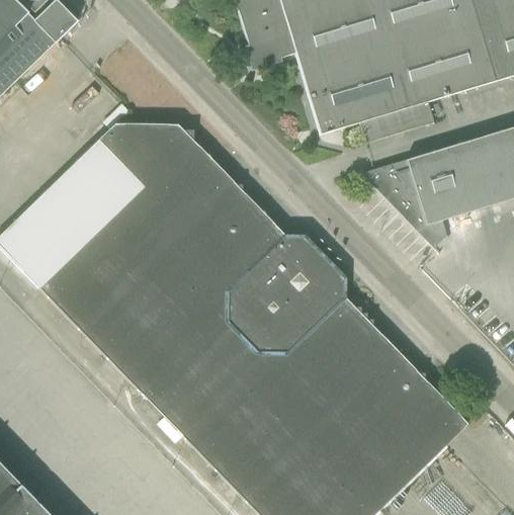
[(0,0),(0,97),(79,20),(59,0),(55,0),(49,7),(46,3),(49,0),(24,0),(27,3),(23,6),(17,0),(0,0)]
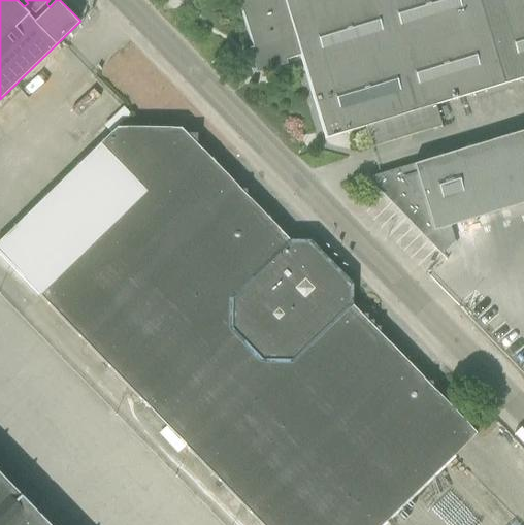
[(241,0),(255,44),(252,46),(259,71),(291,62),(293,59),(303,54),(328,137),(367,125),(373,146),(444,125),(437,104),(523,76),(523,0),(241,0)]
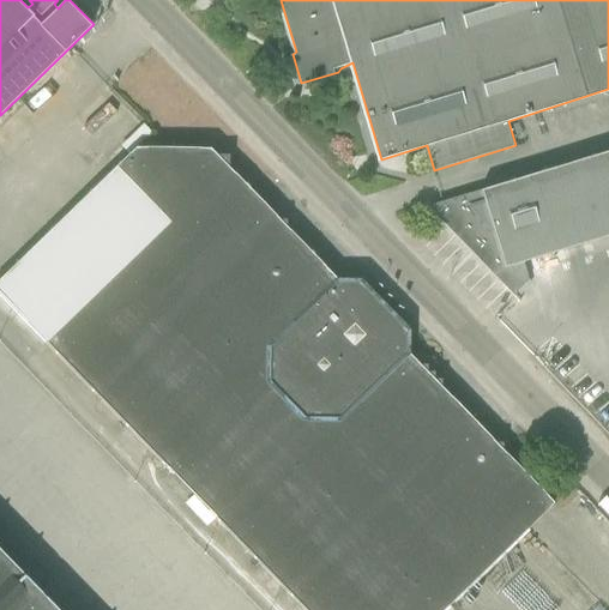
[(219,153),(212,148),(138,146),(119,165),(173,221),(48,340),(309,609),(444,609),(556,501),(505,448),(505,441),(498,441),(444,385),(444,378),(436,378),(436,370),(429,370),(429,363),(422,363),(393,333),(393,321),(378,321),(369,312),(369,297),(357,296),(289,225),(289,218),(282,218),(230,165),(231,165),(231,153),(219,153)]
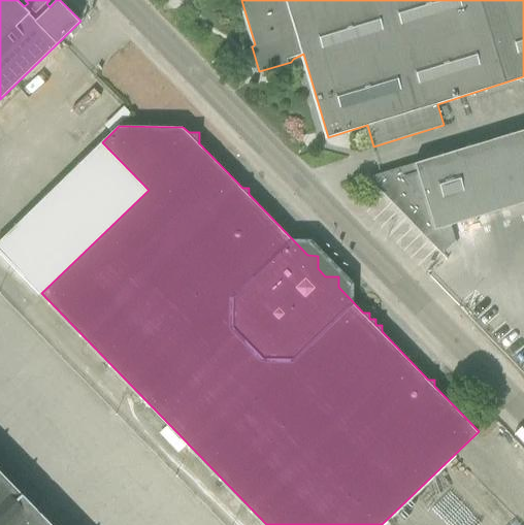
[(368,173),(366,174),(449,258),(451,257),(445,252),(451,247),(457,240),(452,224),(523,201),(523,126),(369,175),(368,173)]
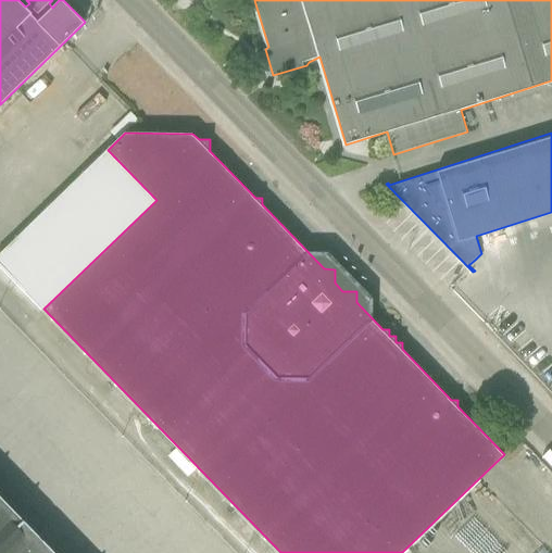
[(0,552),(54,552),(42,540),(0,497),(0,552)]
